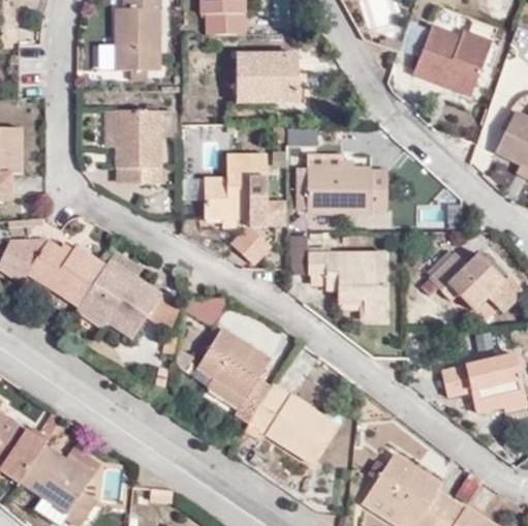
[(124,0),(124,5),(117,5),(116,41),(115,68),(157,68),(157,0),(124,0)]
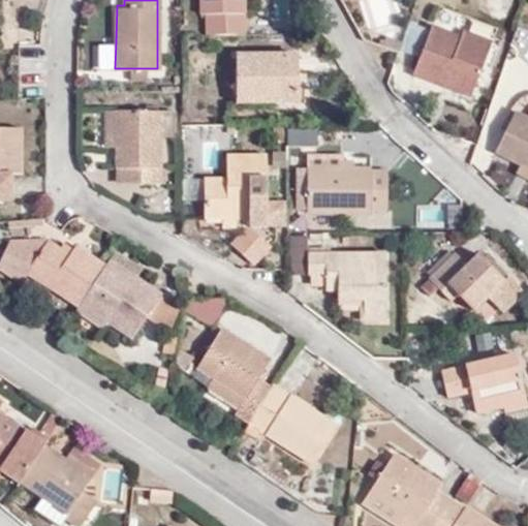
[(208,11),(208,32),(244,32),(243,0),(200,0),(202,11),(208,11)]
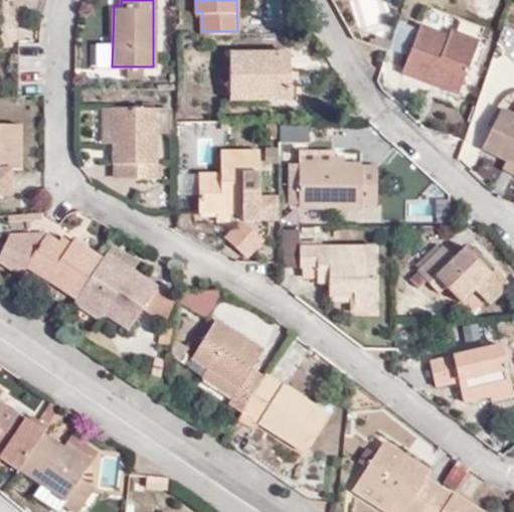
[(419,22),(403,68),(431,79),(434,72),(461,86),(479,39),(451,27),(448,34),(419,22)]
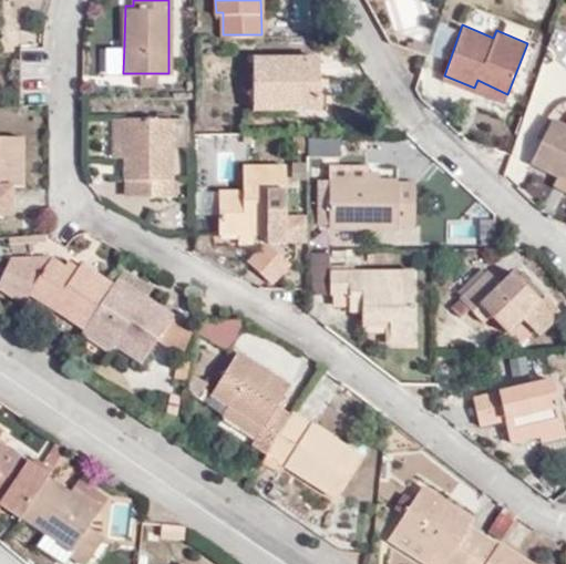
[(430,43),(414,38),(413,43),(411,49),(426,54),(430,43)]
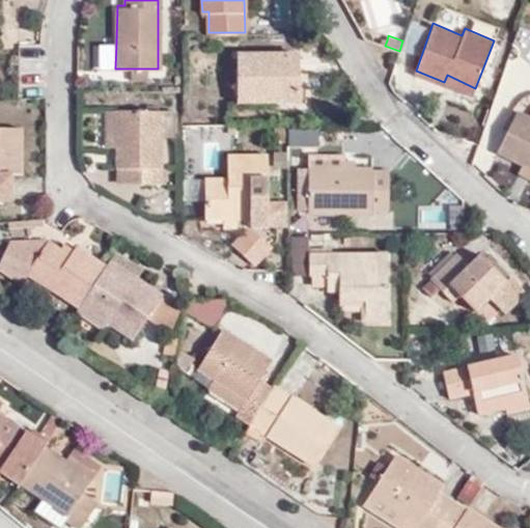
[(105,42),(105,68),(115,68),(116,42),(105,42)]
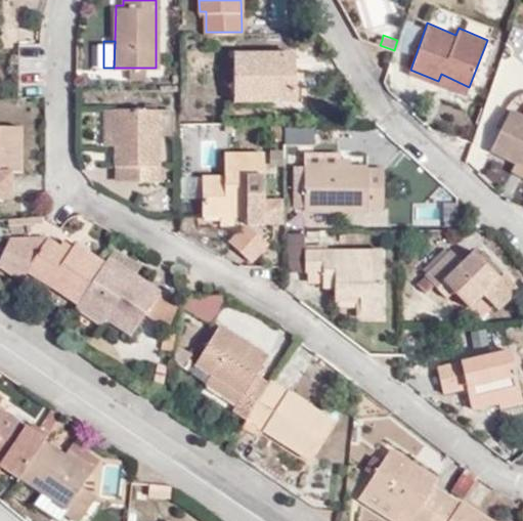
[(294,51),(234,51),(233,90),(270,90),(269,97),(295,98),(294,51)]
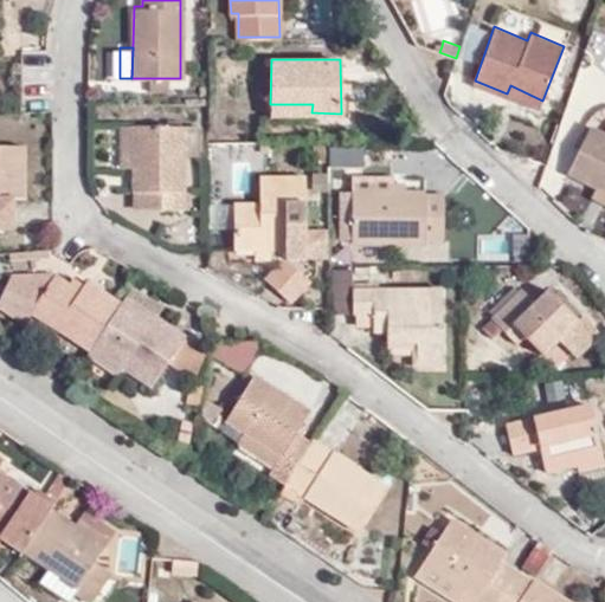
[(507,94),(540,108),(542,101),(510,85),(507,94)]
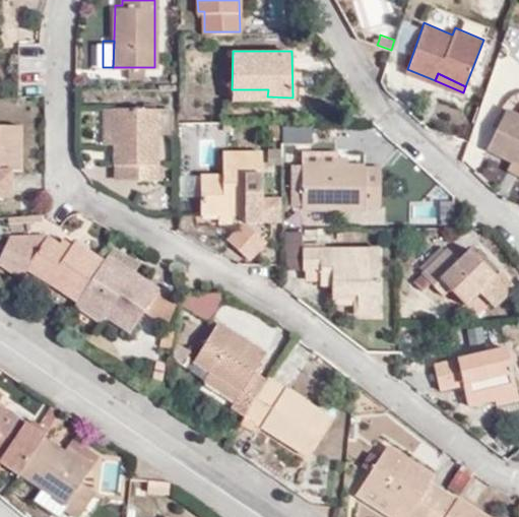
[(102,142),(113,143),(112,108),(102,108),(102,142)]
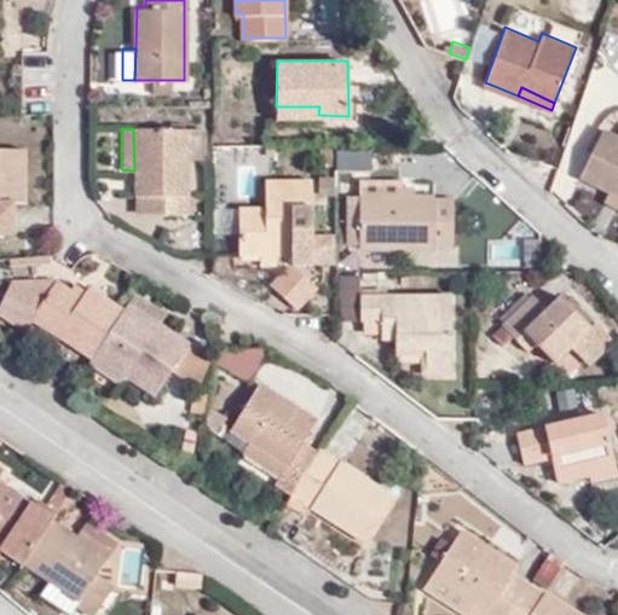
[(186,138),(186,129),(133,128),(134,170),(134,195),(139,195),(165,195),(166,208),(166,213),(188,212),(188,158),(186,138)]
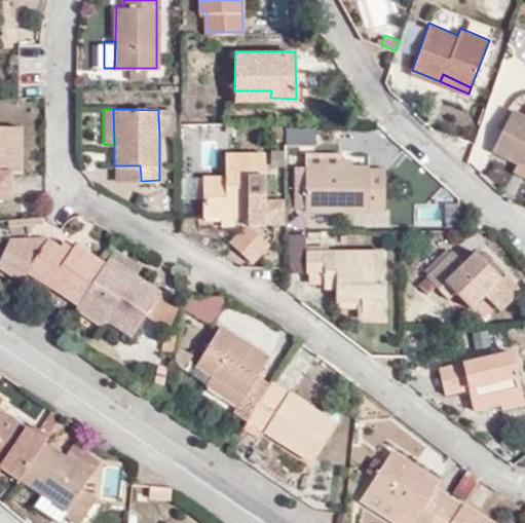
[(524,115),(511,109),(492,147),(518,159),(524,162),(524,115)]
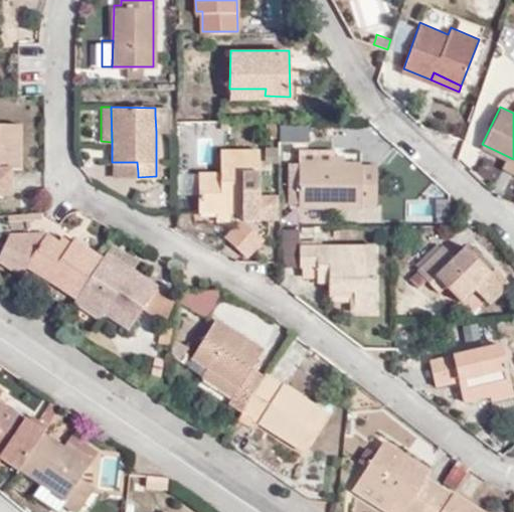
[(155,108),(155,115),(156,132),(175,132),(175,119),(175,108),(155,108)]
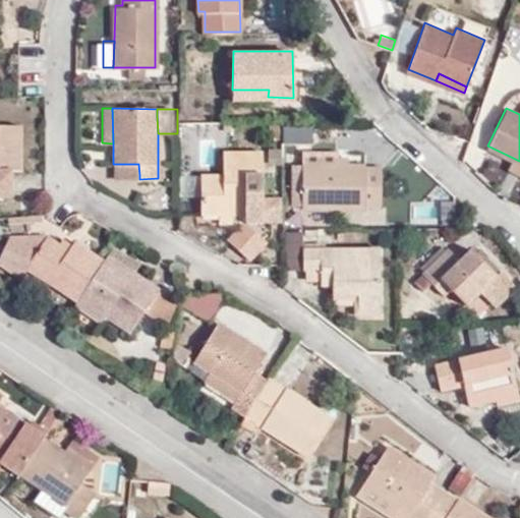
[(0,169),(19,170),(19,124),(0,124),(0,169)]
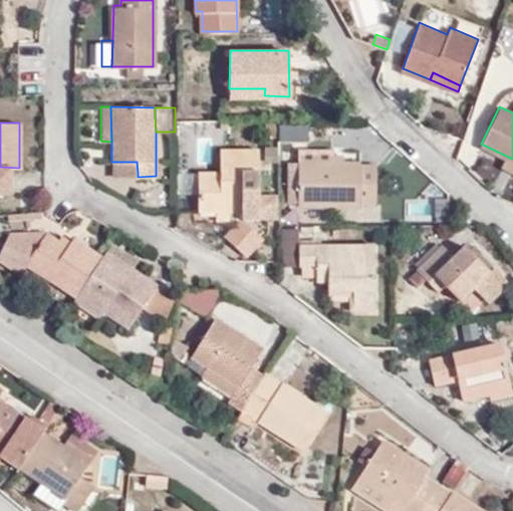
[(216,209),(242,208),(243,218),(259,218),(258,192),(251,192),(243,192),(243,181),(251,181),(259,181),(258,148),(219,148),(219,172),(198,172),(199,209),(216,209)]
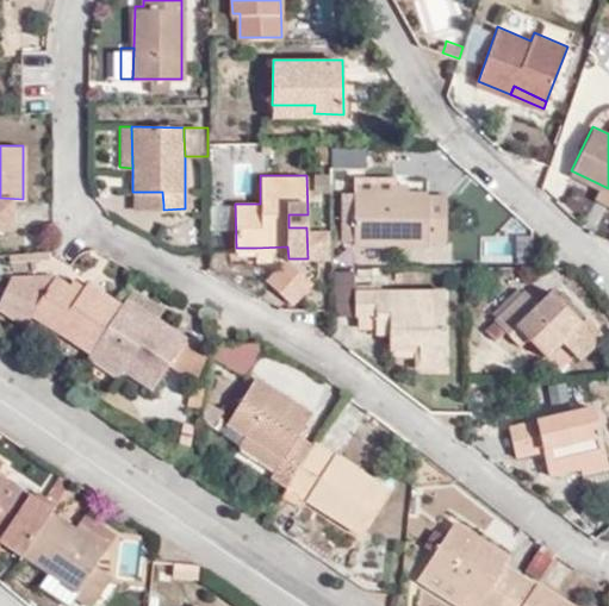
[(409,182),(354,181),(354,192),(408,193),(409,182)]
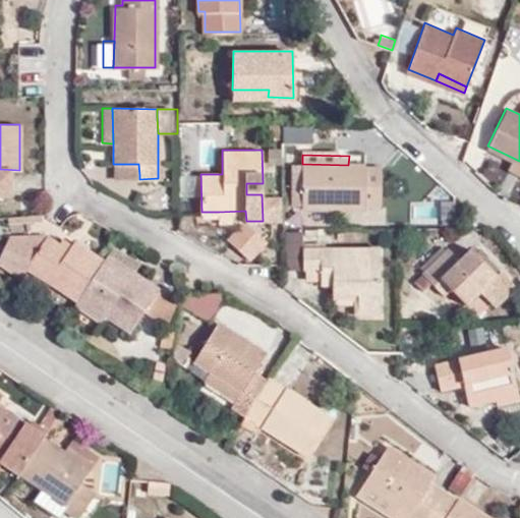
[(509,169),(519,174),(519,161),(513,158),(509,169)]
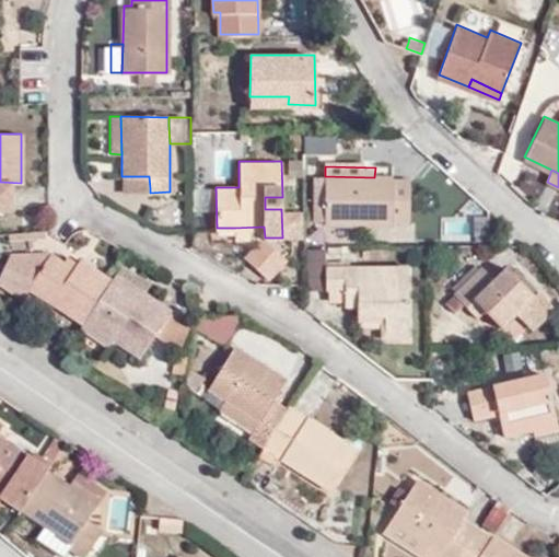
[(126,176),(125,189),(150,188),(149,176),(126,176)]
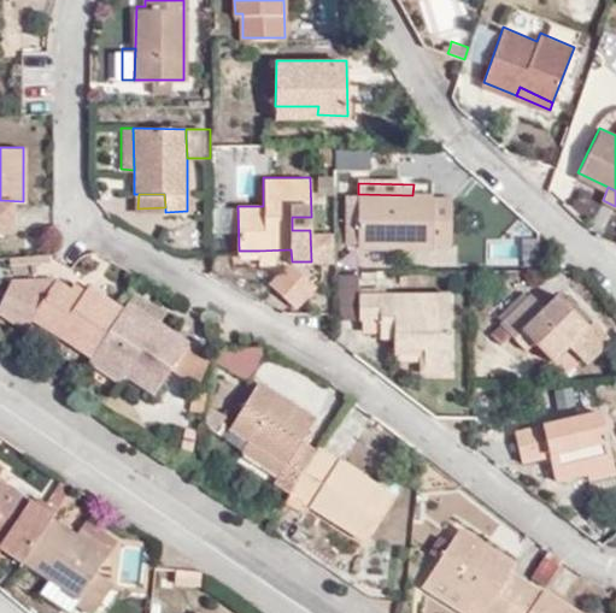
[(452,240),(452,195),(412,195),(358,194),(359,245),(432,243),(432,240),(452,240)]
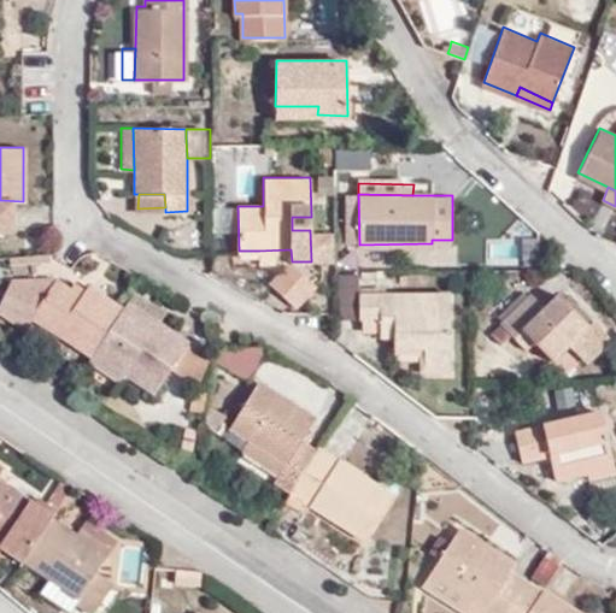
[(292,217),(292,230),(301,230),(301,217),(292,217)]
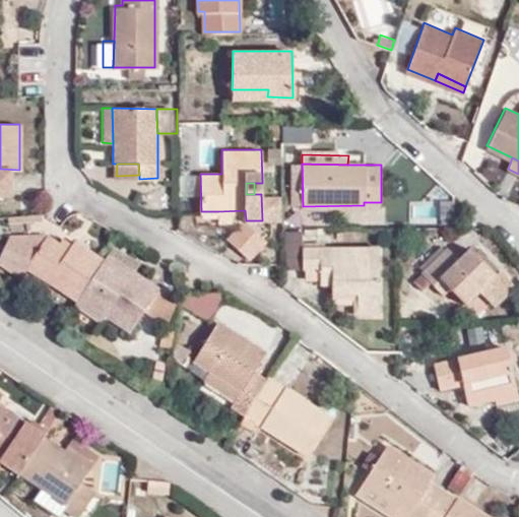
[(218,211),(220,221),(246,220),(245,210),(218,211)]
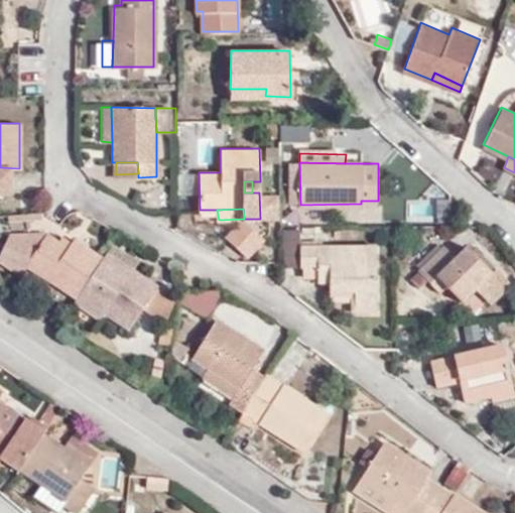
[(25,235),(39,244),(47,233),(43,230),(9,232),(0,250),(0,257),(15,266),(19,260),(12,255),(25,235)]
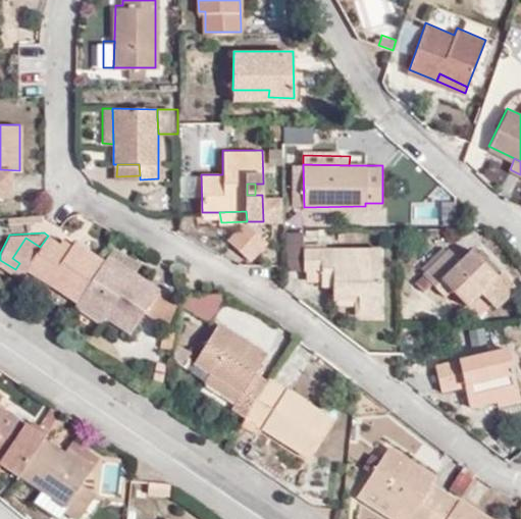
[(74,242),(67,249),(48,236),(40,247),(25,238),(12,258),(19,263),(76,302),(103,261),(74,242)]
